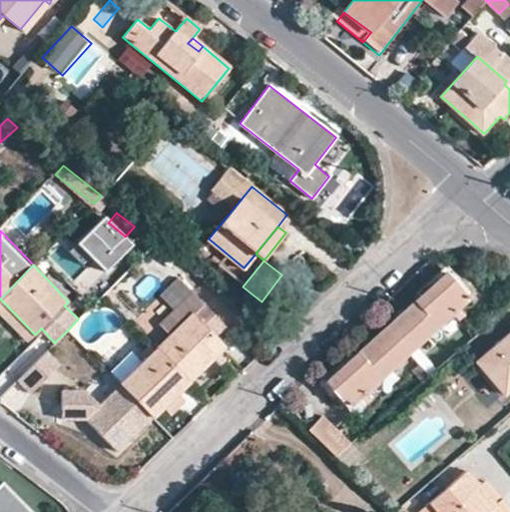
[(453,281),(447,275),(432,289),(438,296),(453,281)]
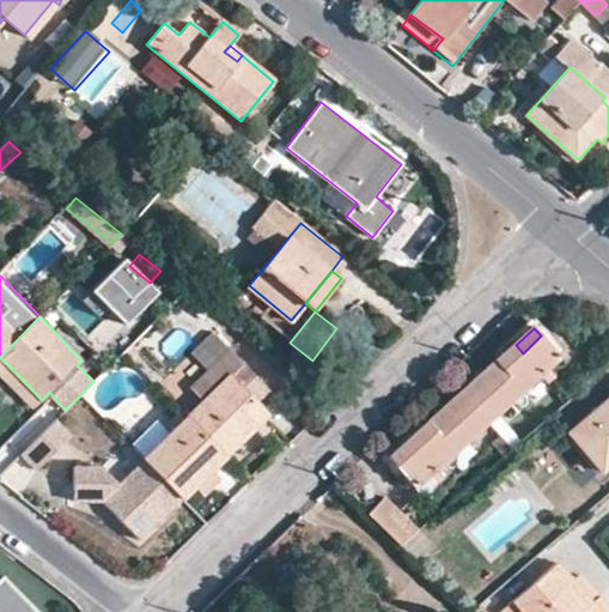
[(489,424),(499,417),(562,359),(541,335),(523,353),(516,345),(461,395),(489,424)]
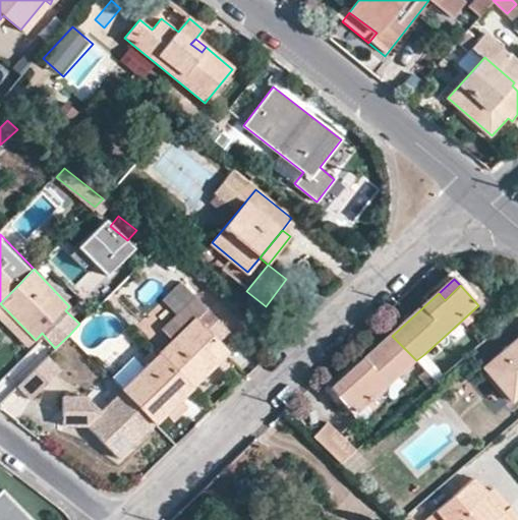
[(172,340),(160,353),(192,387),(229,351),(220,340),(230,332),(195,297),(162,330),(172,340)]
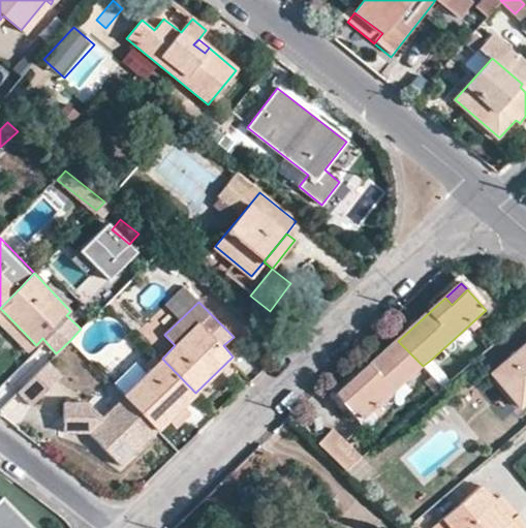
[(0,308),(0,307),(0,324),(28,353),(36,345),(0,308)]
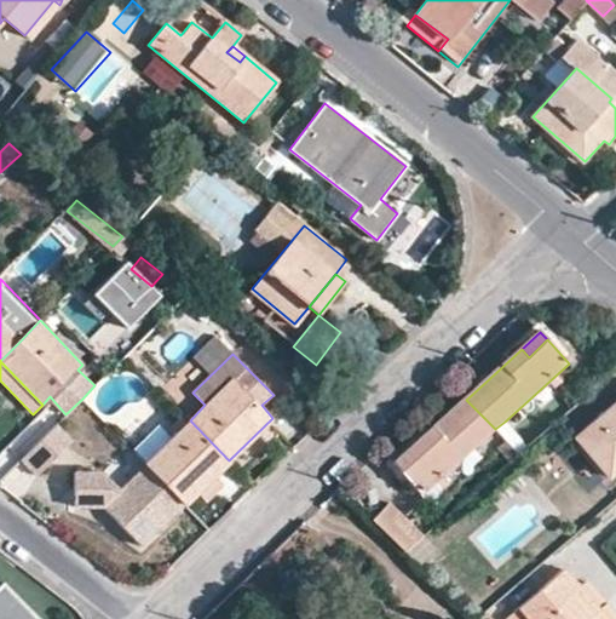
[(395,464),(424,496),(495,429),(466,400),(395,464)]
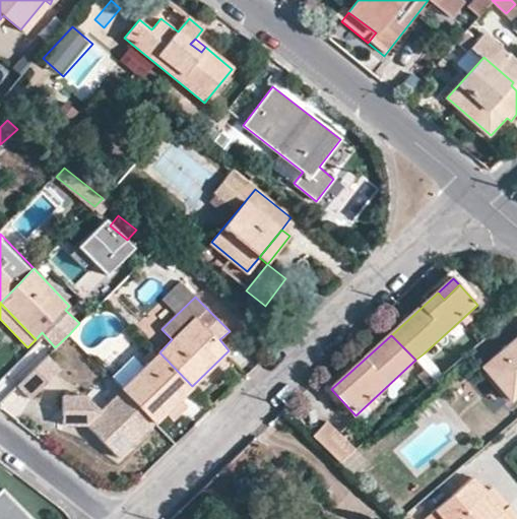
[(512,401),(516,397),(516,339),(483,368),(512,401)]
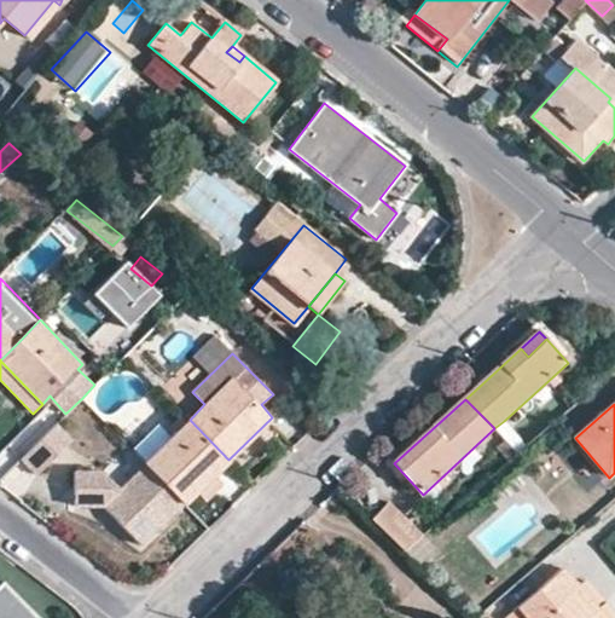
[(144,462),(190,420),(183,413),(166,429),(158,422),(132,449),(144,462)]
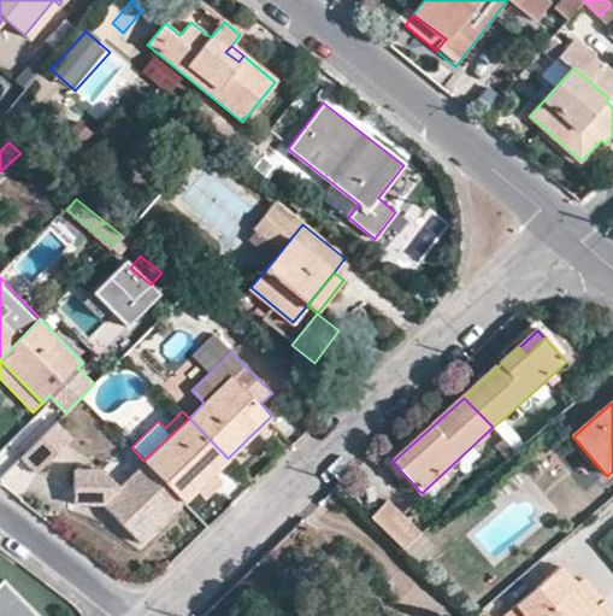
[(184,502),(196,490),(216,470),(228,458),(189,418),(143,461),(184,502)]
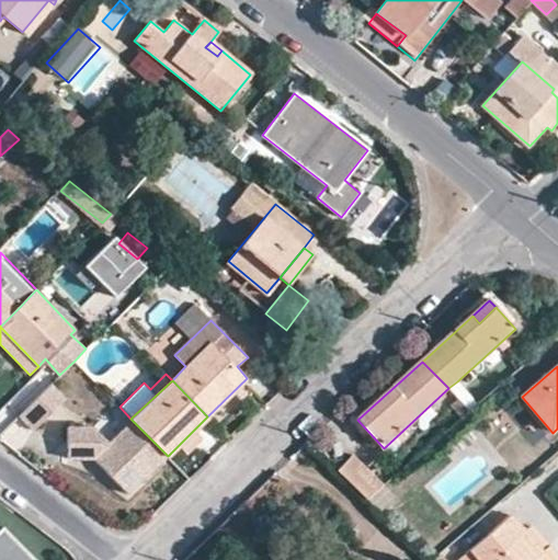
[(457,381),(448,388),(470,412),(478,406),(457,381)]
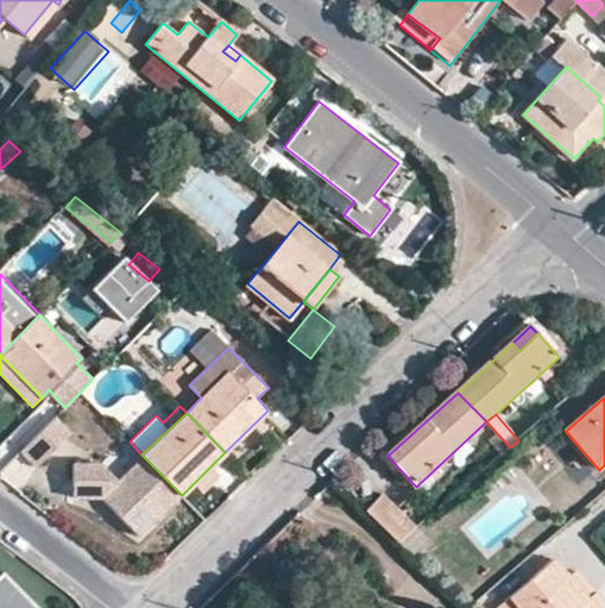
[(73,432),(56,415),(23,451),(38,467),(73,432)]
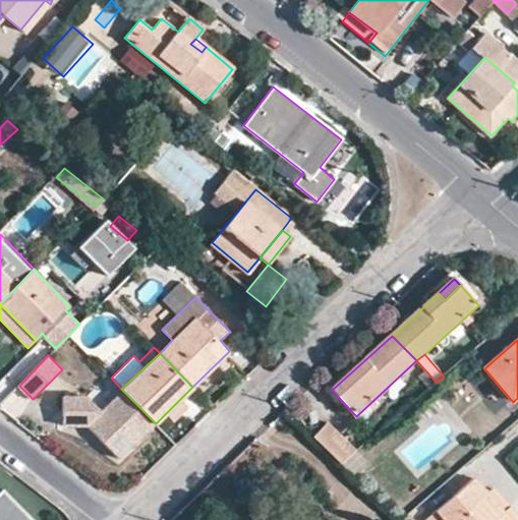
[(118,459),(156,423),(121,389),(99,411),(84,396),(61,398),(62,426),(85,425),(118,459)]
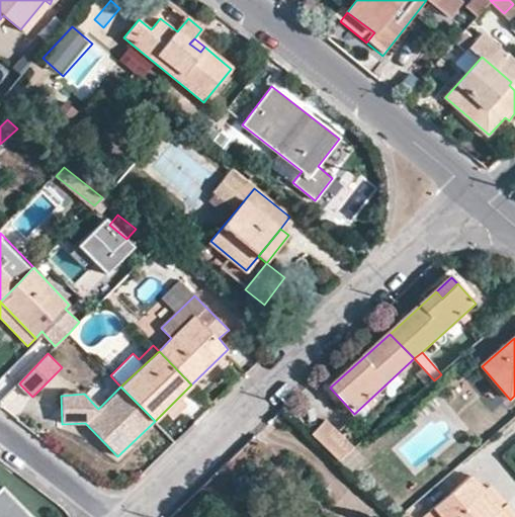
[(165,411),(172,418),(188,403),(181,395),(165,411)]
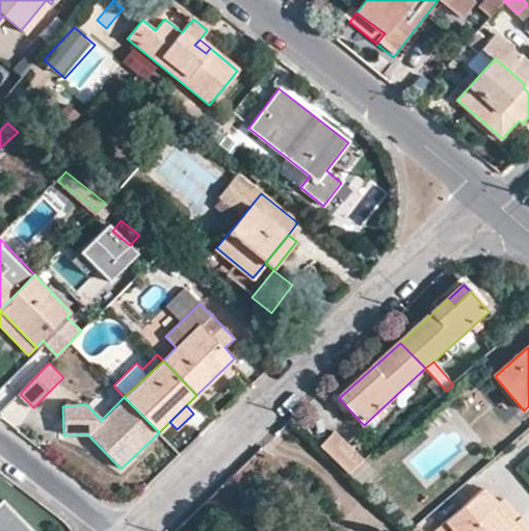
[(351,476),(370,458),(340,427),(321,445),(351,476)]
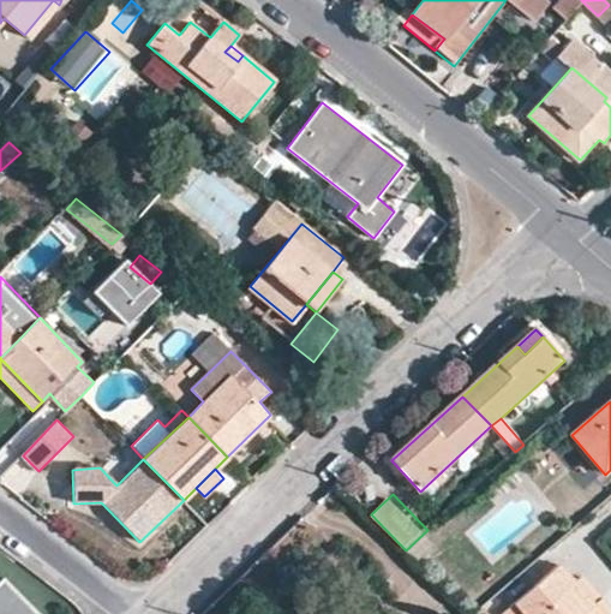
[(460,550),(449,560),(462,576),(473,565),(460,550)]
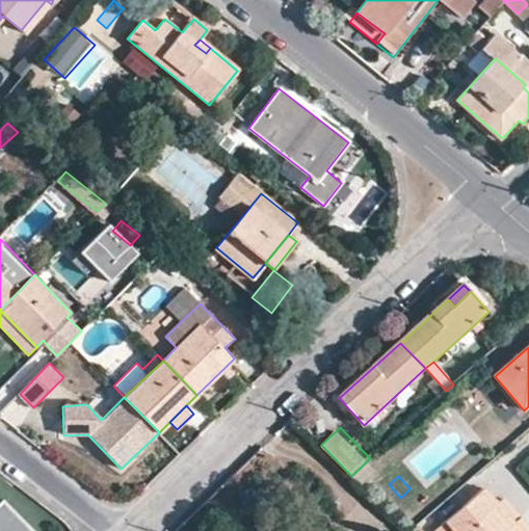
[(0,530),(35,530),(0,492),(0,530)]
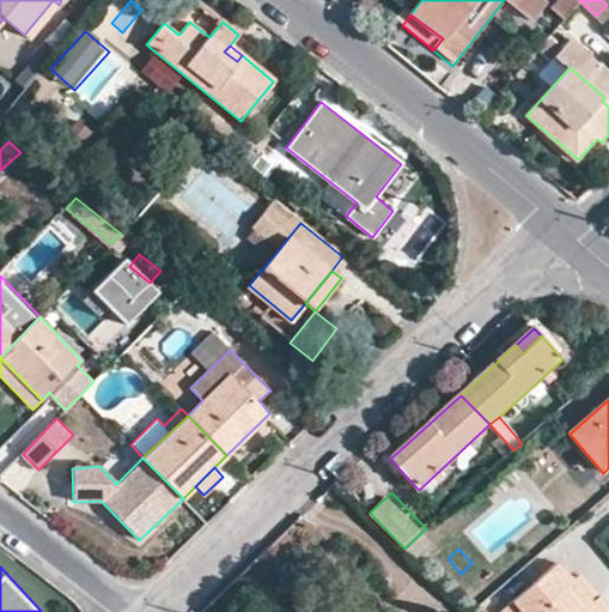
[(608,609),(601,599),(592,606),(573,582),(561,569),(519,604),(528,611),(608,611),(608,609)]
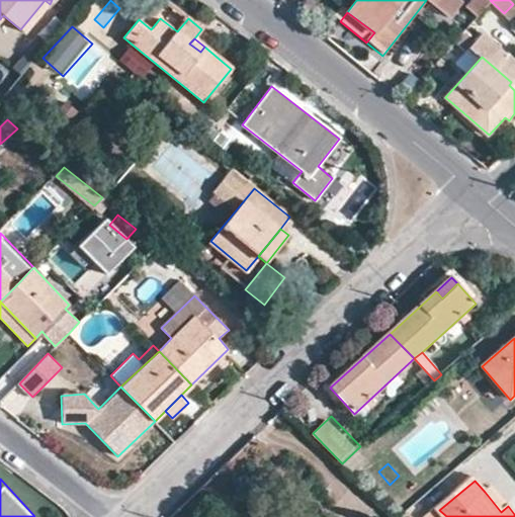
[(501,512),(508,506),(492,487),(485,492),(501,512)]
